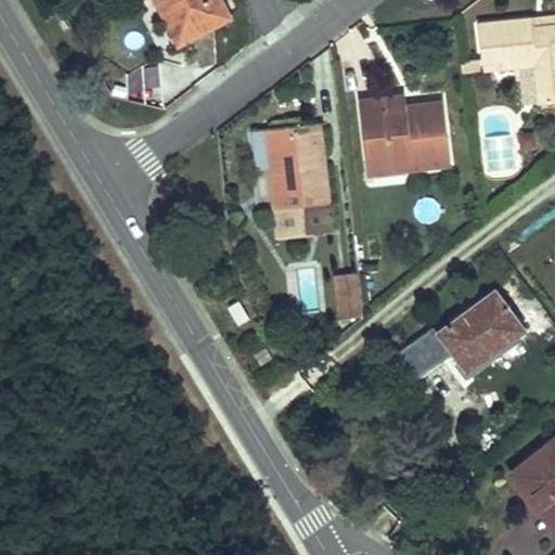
[(233,21),(222,0),(159,0),(162,1),(164,0),(169,0),(191,41),(233,21)]
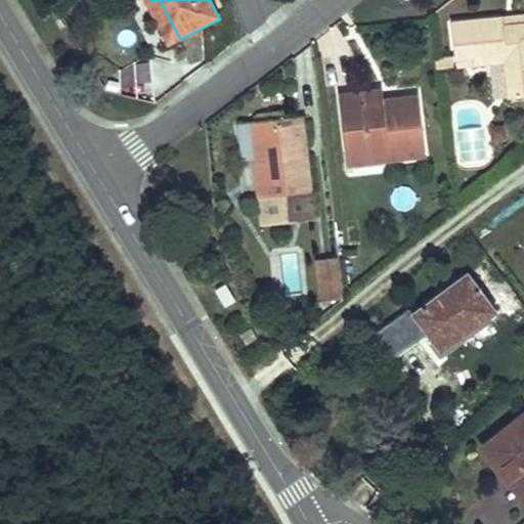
[(155,0),(153,1),(172,44),(180,39),(160,0),(155,0)]
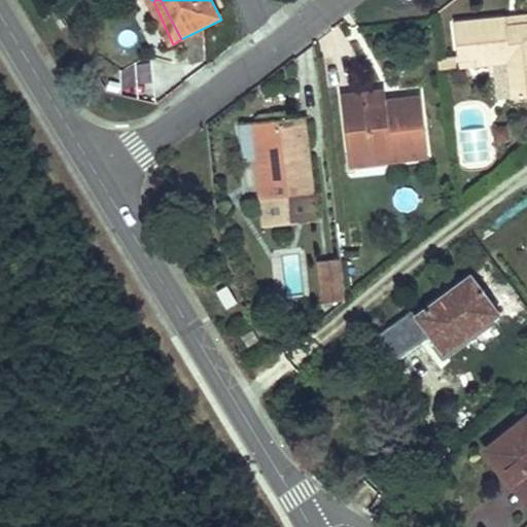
[(526,12),(500,15),(502,29),(516,28),(516,22),(526,21),(526,12)]
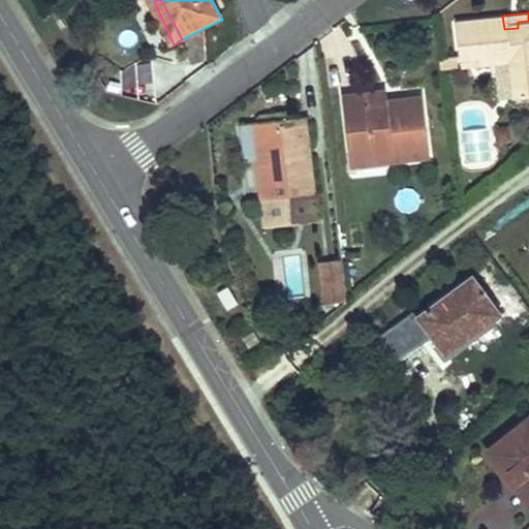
[(502,16),(454,22),(458,64),(503,58),(508,95),(528,91),(528,21),(518,22),(518,28),(504,29),(502,16)]
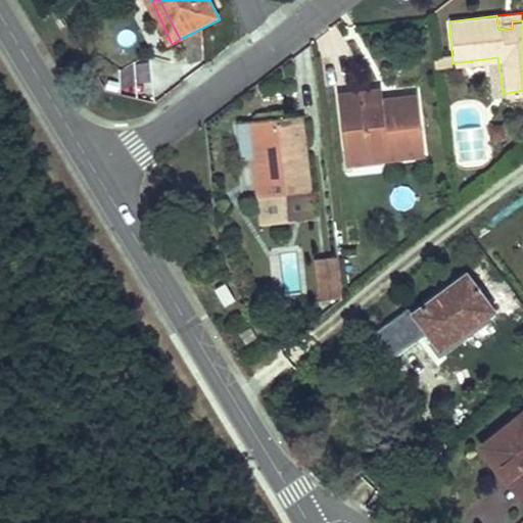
[(152,60),(136,60),(137,94),(152,93),(152,60)]
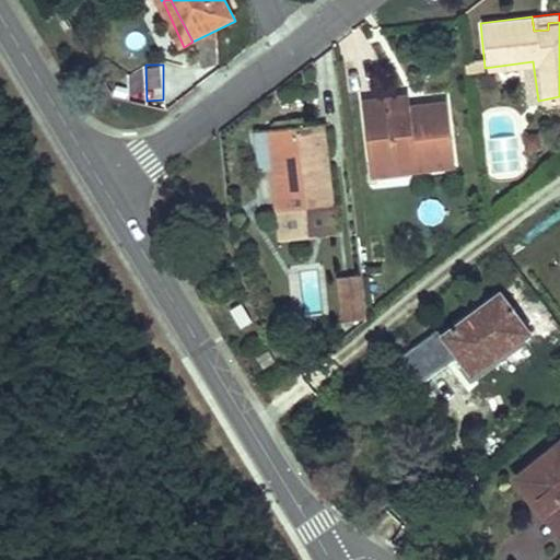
[(409,95),(368,100),(373,164),(413,159),(416,170),(454,163),(448,102),(410,105),(409,95)]
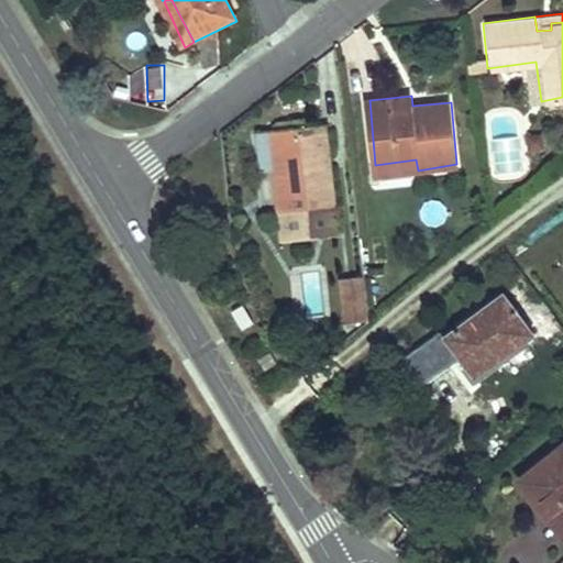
[(335,208),(332,166),(320,167),(319,145),(328,124),(260,131),(265,172),(282,169),(283,185),(279,186),(282,213),(335,208)]
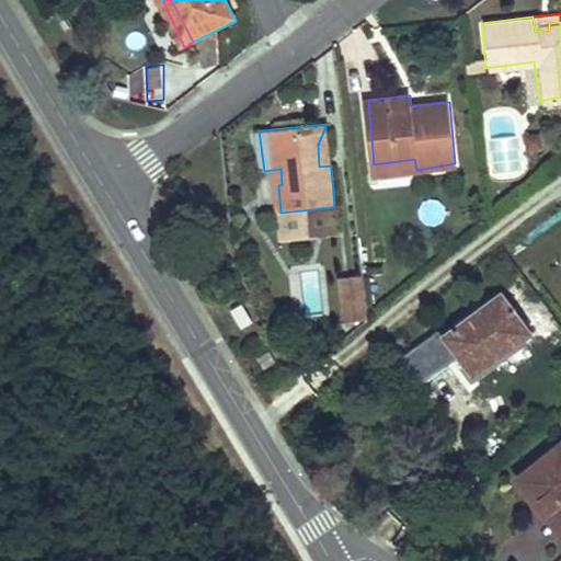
[(331,165),(327,124),(318,145),(319,167),(331,165)]
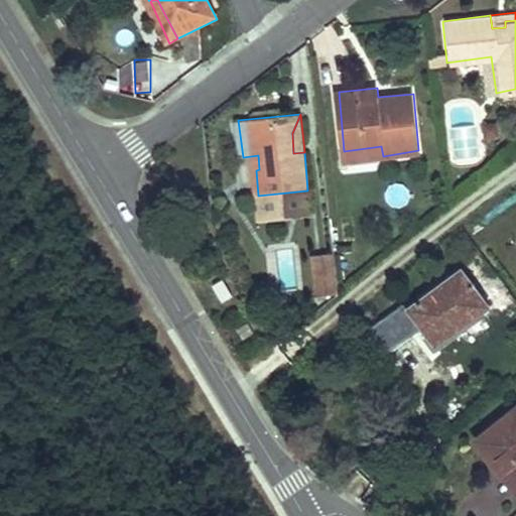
[(381,146),(344,151),(345,159),(383,156),(381,146)]
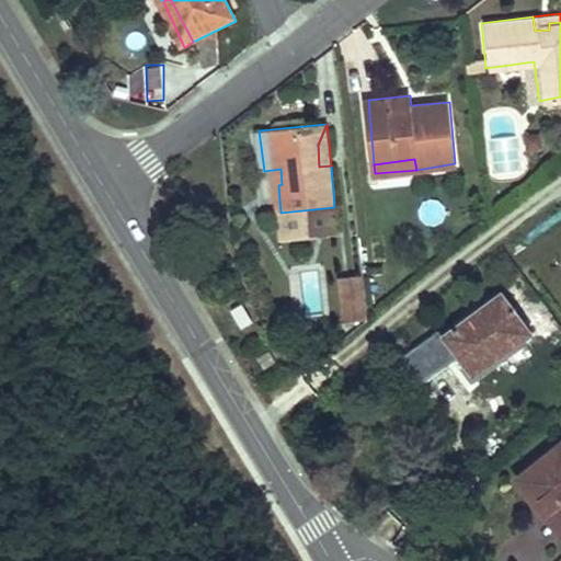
[(338,231),(334,207),(281,213),(283,238),(338,231)]
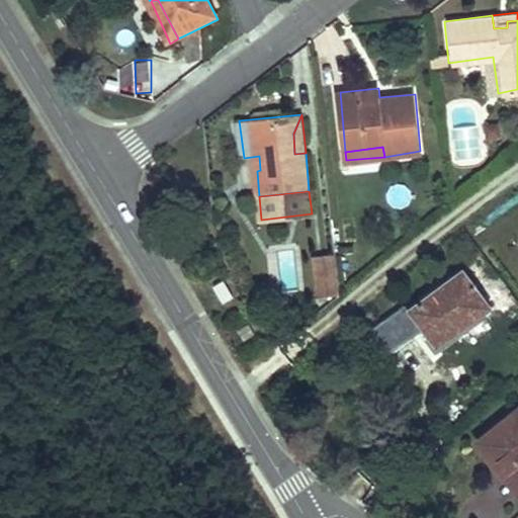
[(337,257),(313,260),(317,298),(341,296),(337,257)]
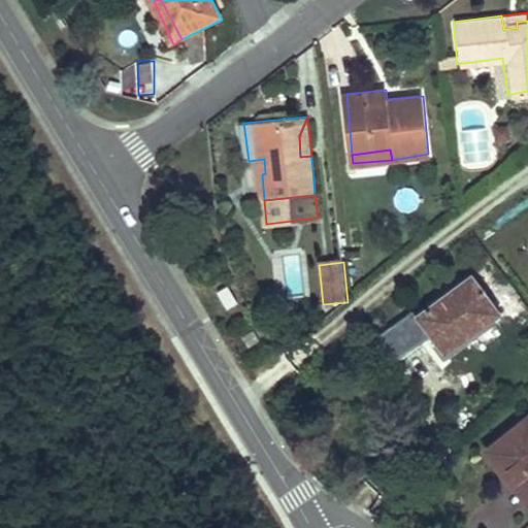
[(501,317),(470,276),(417,318),(413,312),(378,338),(398,364),(430,340),(444,359),(501,317)]
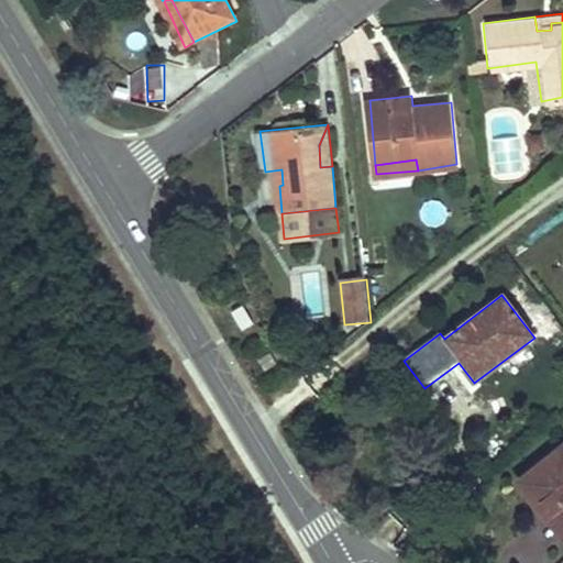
[(245,305),(233,312),(244,332),(257,326),(245,305)]
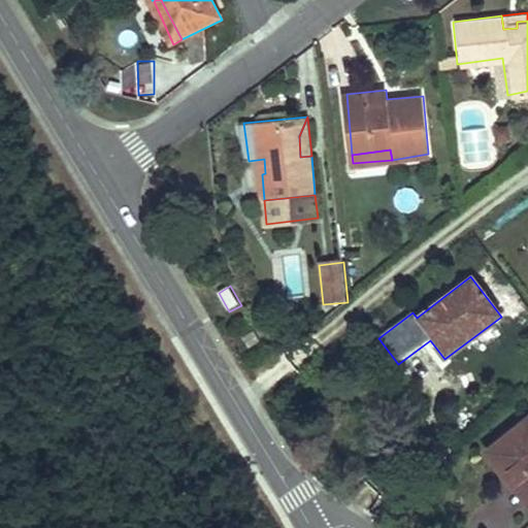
[(253,329),(240,336),(248,349),(260,341),(253,329)]
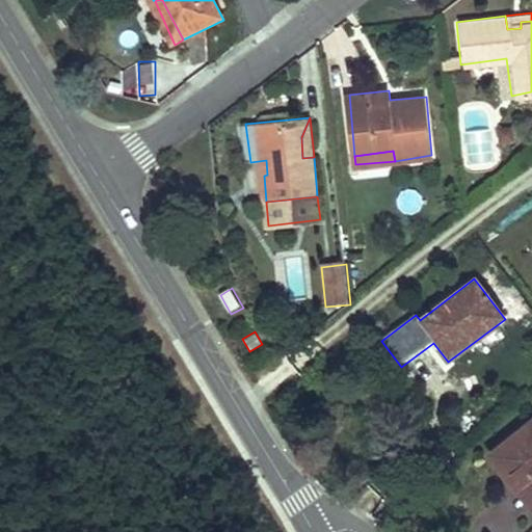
[(531,433),(527,427),(493,455),(502,467),(496,472),(513,494),(523,486),(531,497),(531,433)]
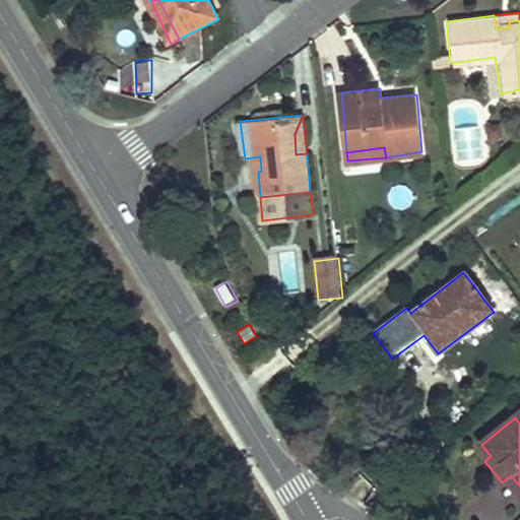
[(491,456),(481,445),(475,450),(484,461),(491,456)]
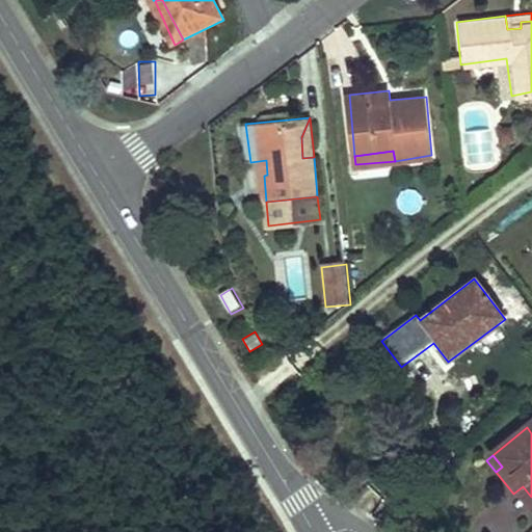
All buildings are outlined.
